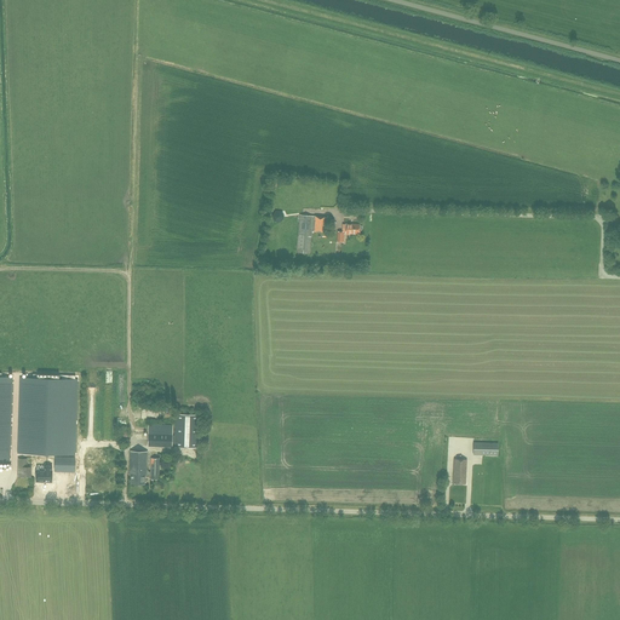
[(286,177),(286,181),(273,179),(273,188),(277,188),(277,183),(290,183),(290,177),(286,177)]
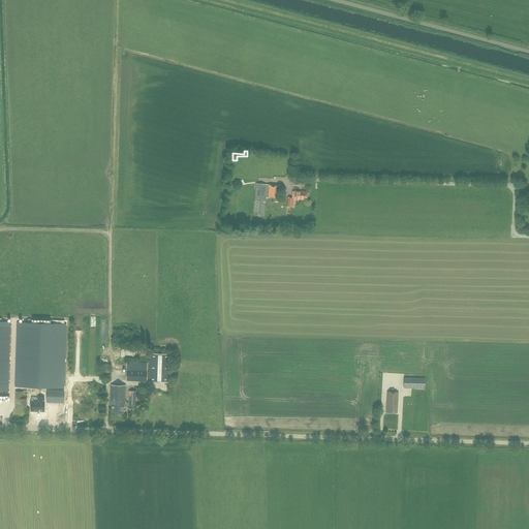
[(240,181),(234,181),(231,185),(234,189),(239,190),(242,186),(240,181)]
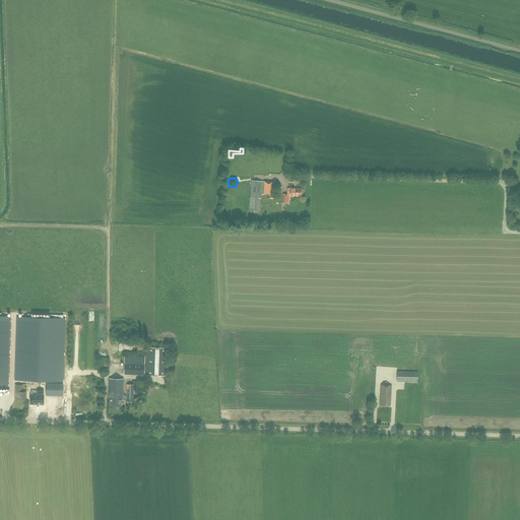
[(251,181),(250,194),(249,212),(260,213),(261,194),(273,195),(274,183),(251,181)]
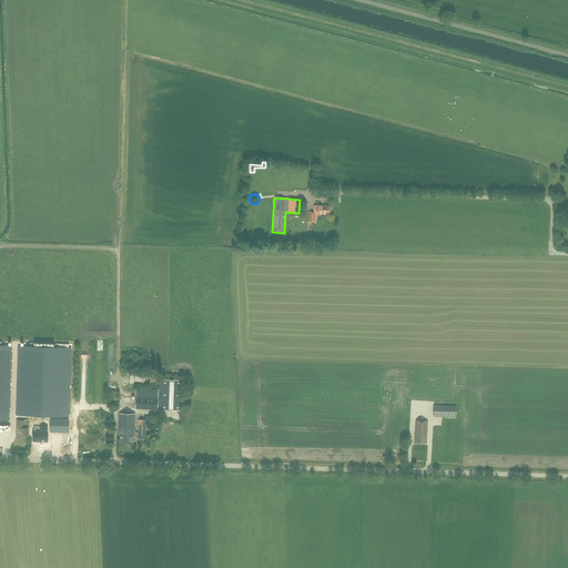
[(0,423),(9,424),(9,414),(10,414),(12,346),(7,346),(7,342),(0,342),(0,423)]
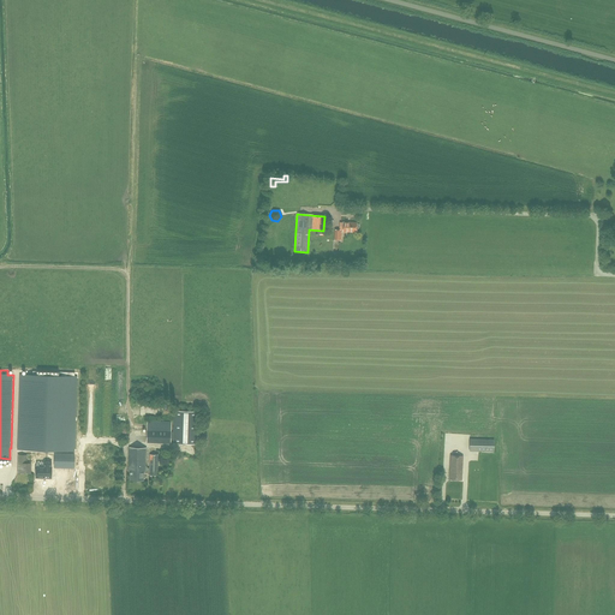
[(19,375),(17,449),(76,452),(78,372),(24,371),(24,375),(19,375)]
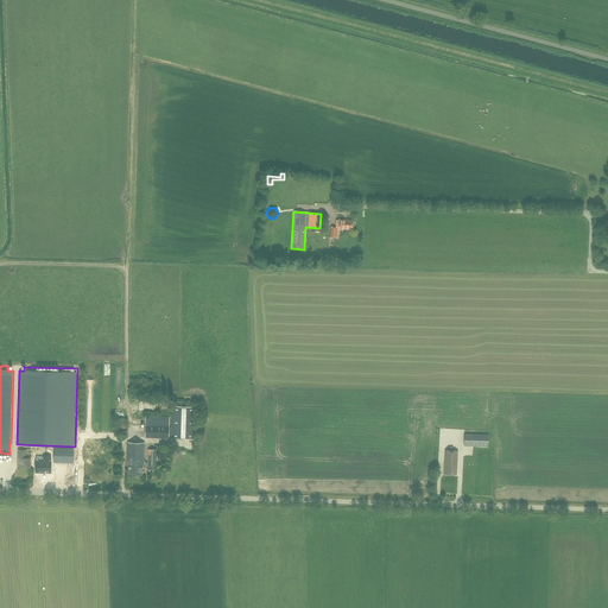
[(171,438),(195,439),(196,407),(172,406),(171,428),(169,428),(169,417),(146,417),(145,437),(169,438),(171,438)]
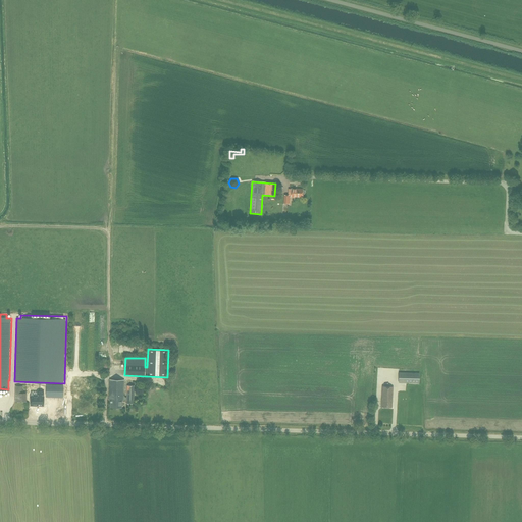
[(101,371),(106,371),(109,366),(106,362),(102,362),(99,366),(101,371)]
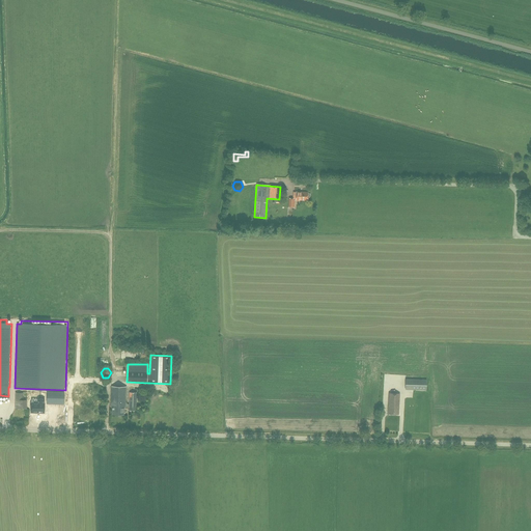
[(426,380),(406,380),(406,390),(426,390),(426,380)]
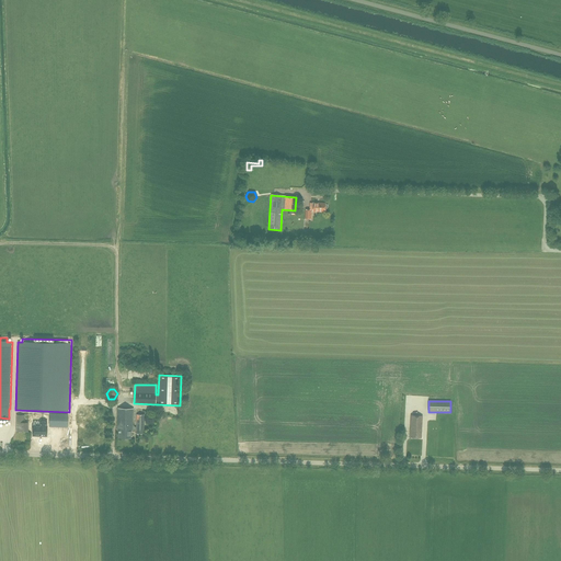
[(393,428),(408,428),(408,405),(393,405),(393,428)]
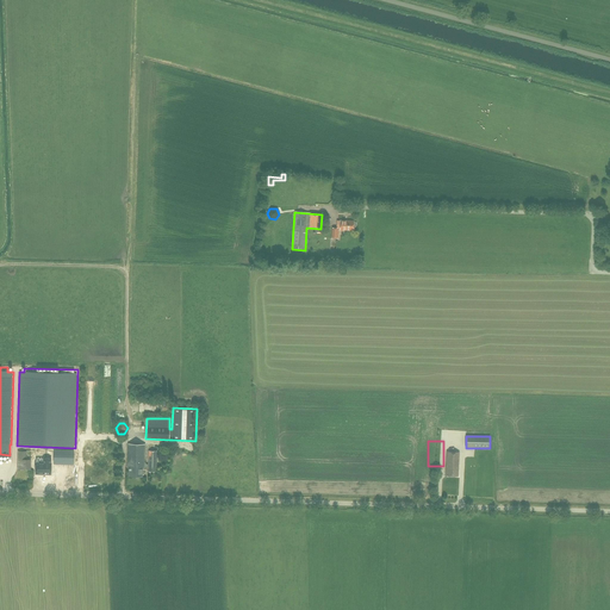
[(156,472),(157,452),(149,452),(148,465),(145,465),(145,462),(144,462),(145,444),(128,444),(128,467),(129,467),(129,477),(142,477),(143,470),(148,470),(148,471),(156,472)]
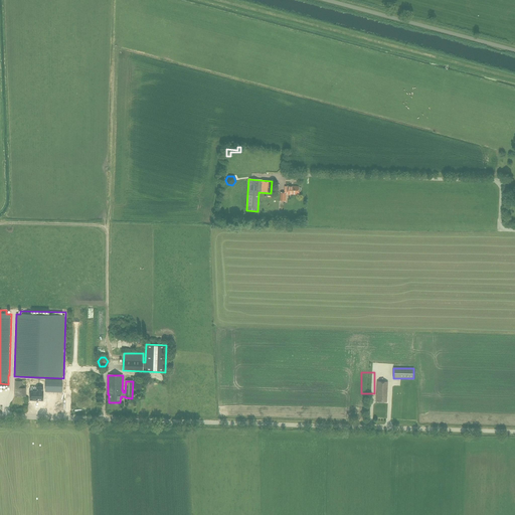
[(46,379),(45,391),(61,392),(62,380),(46,379)]
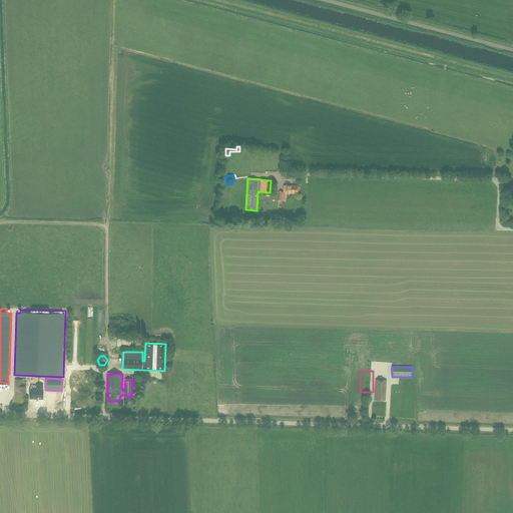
[(386,381),(376,380),(375,400),(385,401),(386,381)]
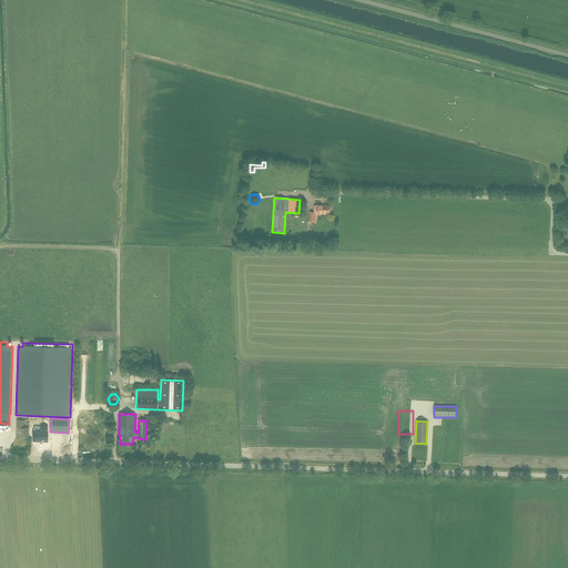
[(18,436),(29,437),(30,426),(19,425),(18,436)]
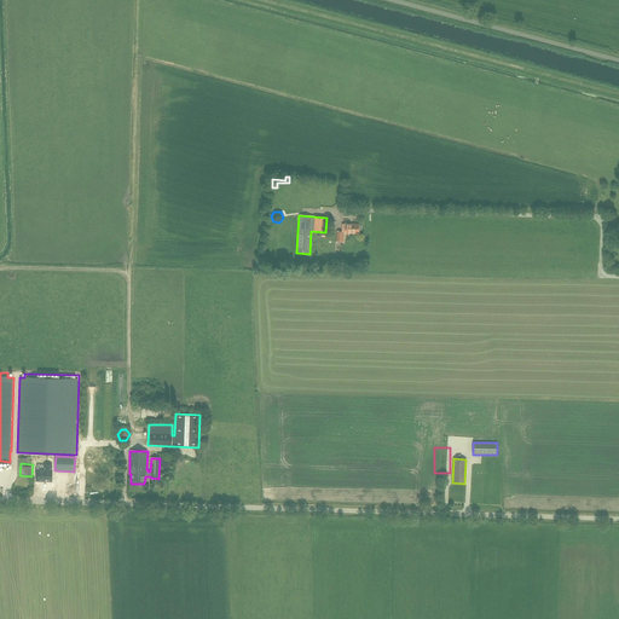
[(52,481),(52,470),(51,470),(51,466),(44,466),(44,470),(36,470),(36,481),(52,481)]
